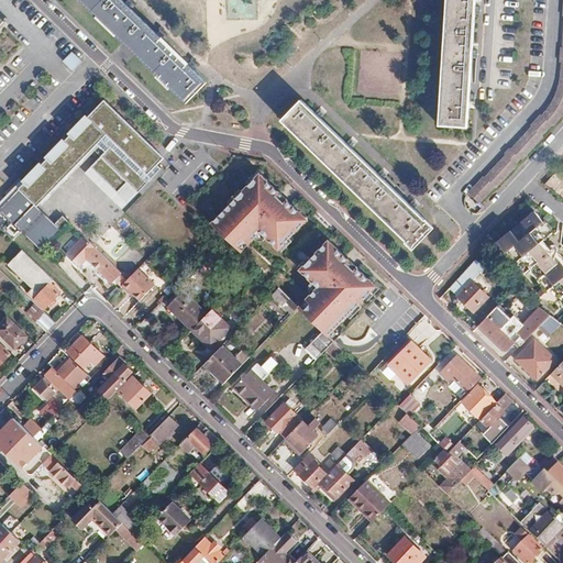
[(78,0),(187,103),(208,83),(189,65),(167,44),(140,18),(121,0),(78,0)]
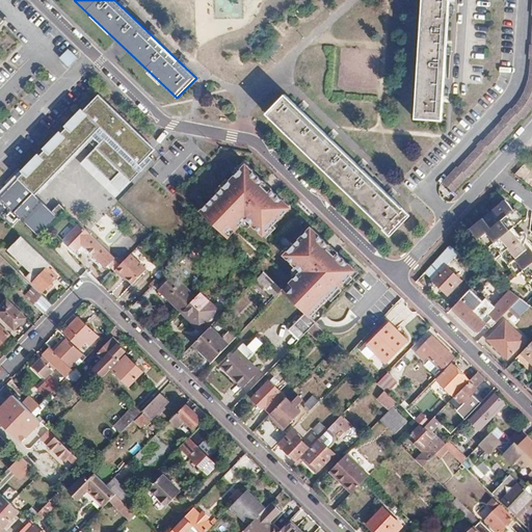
[(423,0),(416,118),(442,121),(444,88),(446,56),(449,17),(449,0),(423,0)]
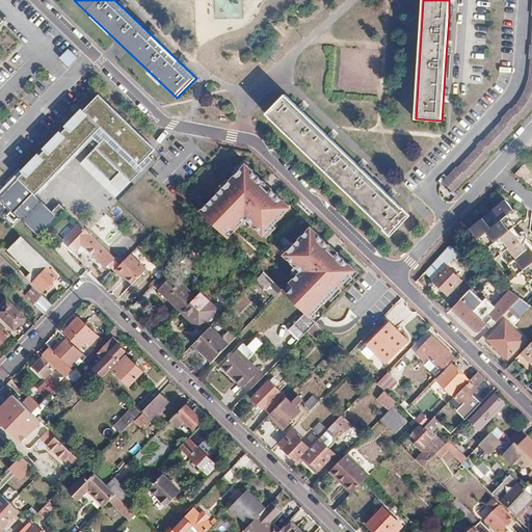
[(457,167),(443,182),(453,192),(468,177),(470,178),(488,157),(487,156),(491,151),(494,152),(512,132),(511,130),(522,120),(522,121),(530,112),(531,108),(531,15),(531,18),(531,34),(531,46),(530,46),(528,60),(530,60),(528,79),(526,89),(521,101),(511,111),(510,110),(500,121),(502,122),(482,141),(476,147),(477,148),(458,167),(457,167)]
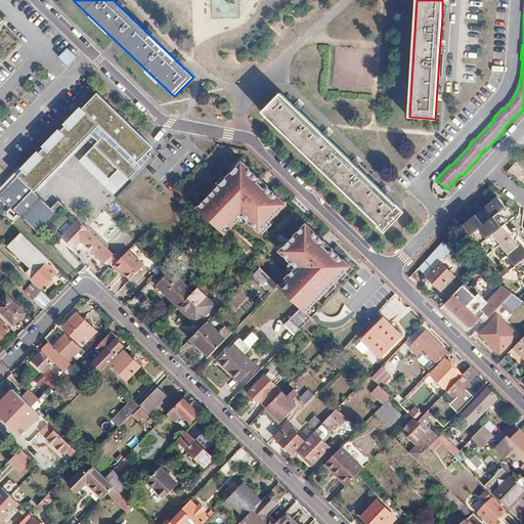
[(59,56),(69,66),(78,56),(69,47),(59,56)]
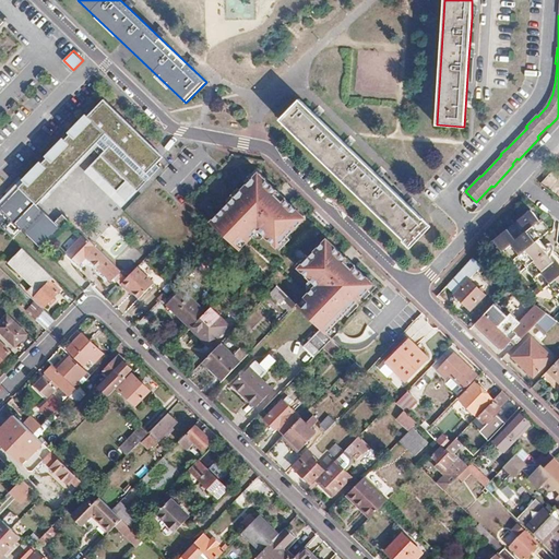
[(157,147),(104,95),(20,185),(0,203),(0,218),(1,217),(6,212),(42,249),(68,225),(45,201),(96,151),(102,153),(84,170),(121,210),(152,178),(162,166),(158,163),(166,154),(157,147)]
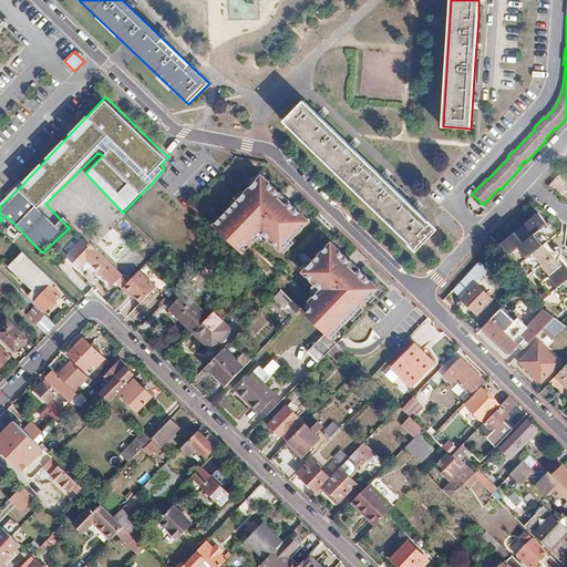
[(303,101),(284,122),(416,249),(436,228),(423,216),(401,195),(367,162),(330,126),(303,101)]
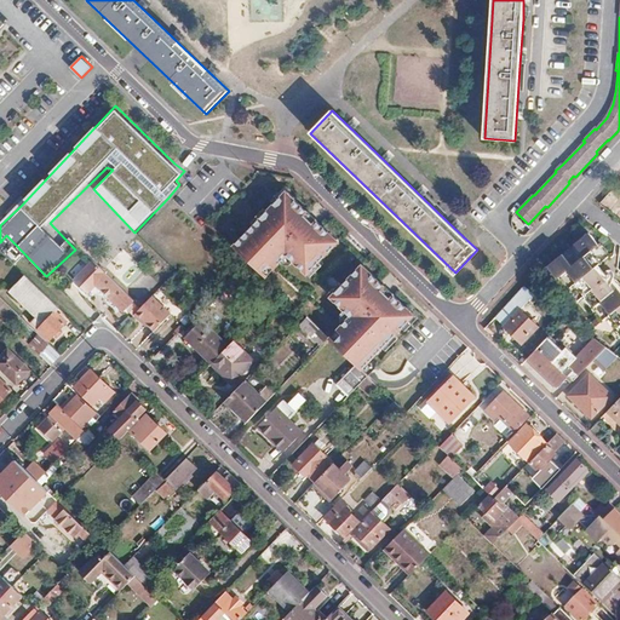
[(291,189),(230,247),(257,268),(275,250),(296,267),(333,229),(310,208),(291,189)]
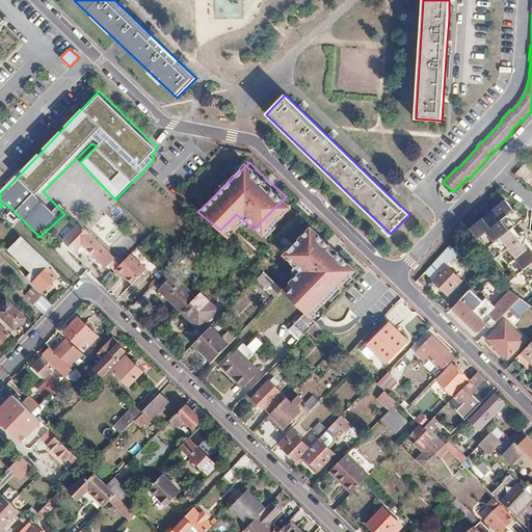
[(517,175),(531,186),(531,168),(526,164),(517,175)]
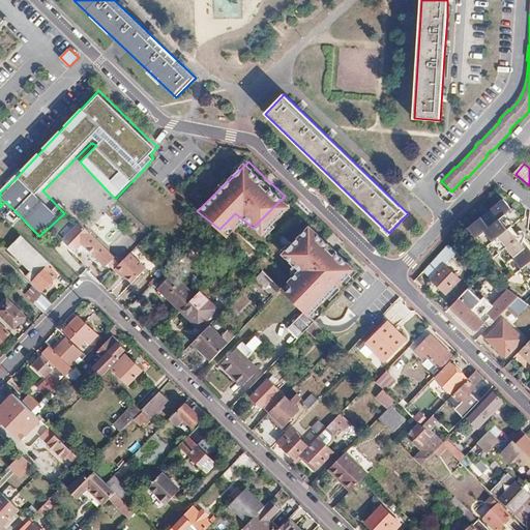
[(529,266),(529,229),(513,208),(511,209),(503,199),(468,227),(476,237),(486,231),(493,241),(499,236),(507,246),(506,246),(514,258),(513,259),(522,269),(528,264),(529,266)]
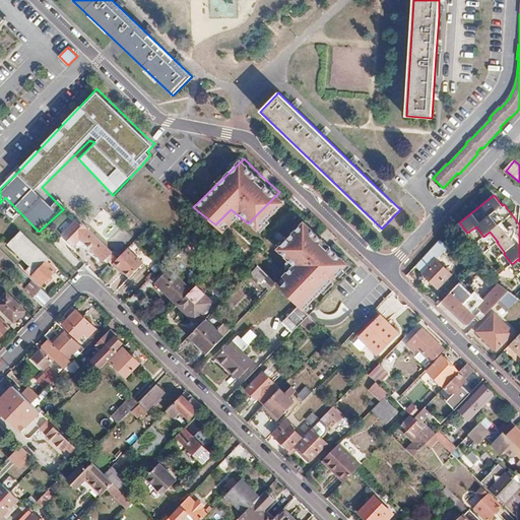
[(312,223),(296,207),(267,237),(282,250),(272,266),(290,280),(300,272),(304,267),(330,240),(312,223)]
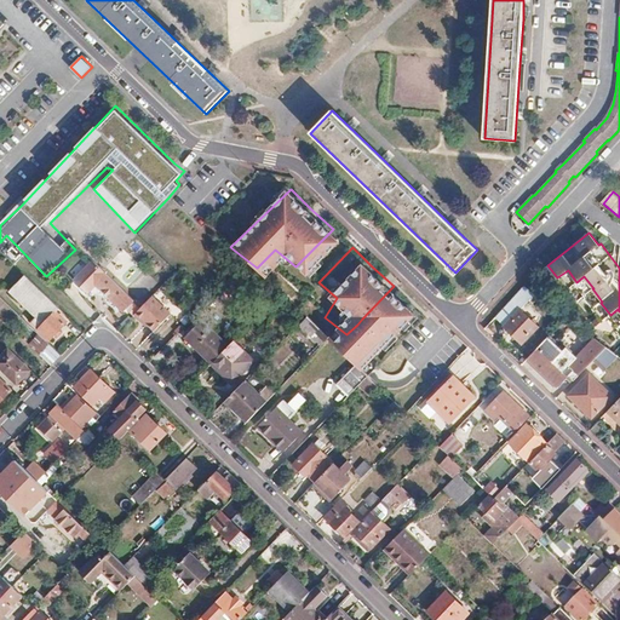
[(121,311),(132,300),(92,260),(72,280),(85,293),(93,285),(121,311)]
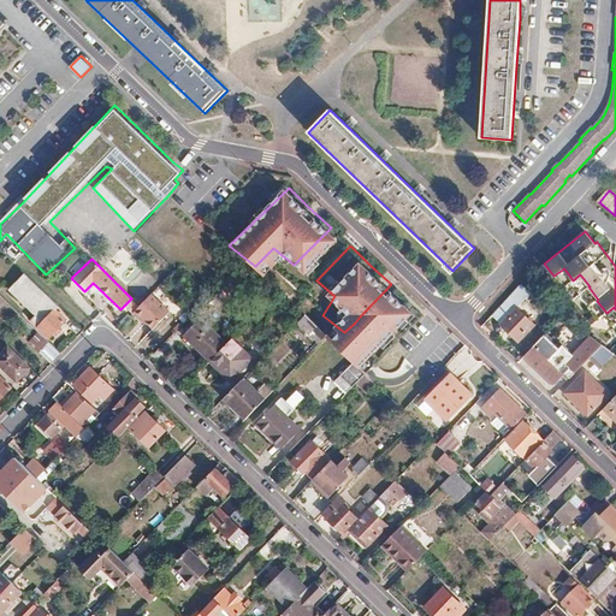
[(59,306),(24,273),(10,289),(36,314),(31,320),(49,337),(54,332),(58,336),(63,330),(59,327),(66,319),(57,309),(59,306)]
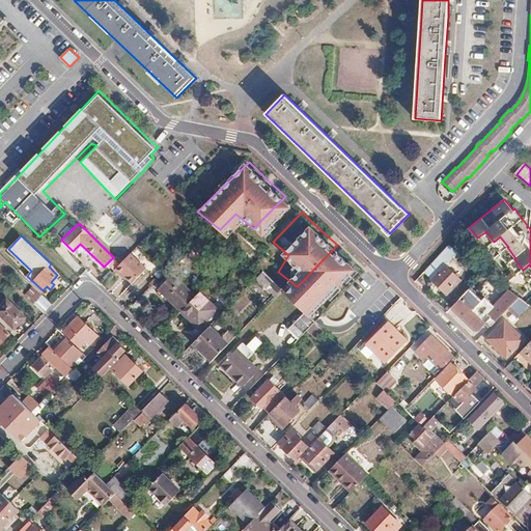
[(424,272),(431,279),(446,264),(458,252),(449,245),(424,272)]
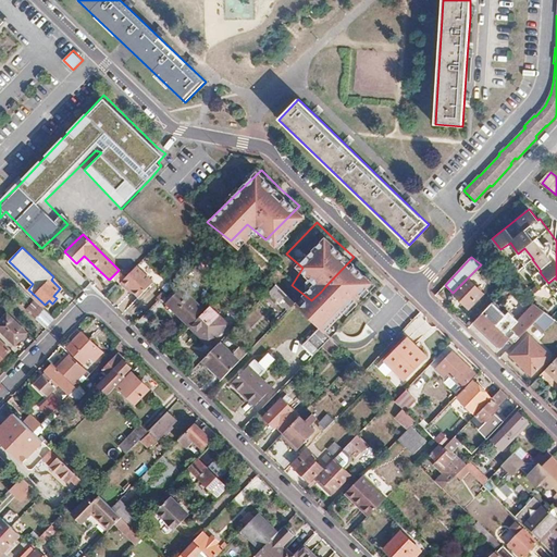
[(153,282),(137,265),(125,276),(121,282),(127,288),(130,286),(138,296),(153,282)]
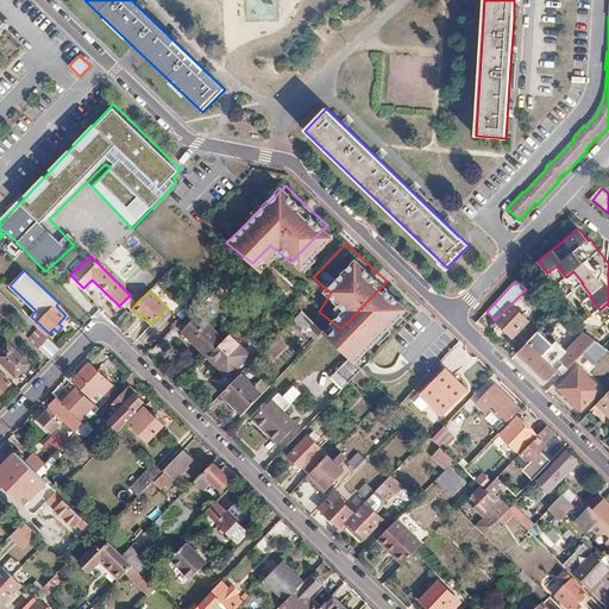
[(512,303),(495,320),(512,337),(528,321),(512,303)]
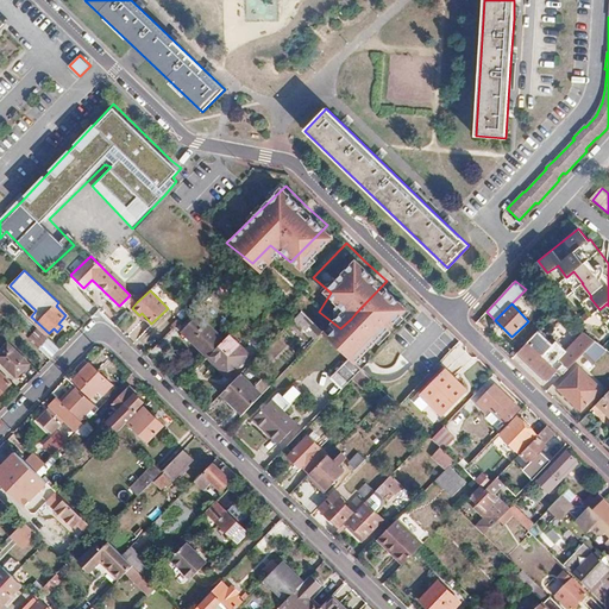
[(302,312),(294,319),(315,339),(322,332),(302,312)]
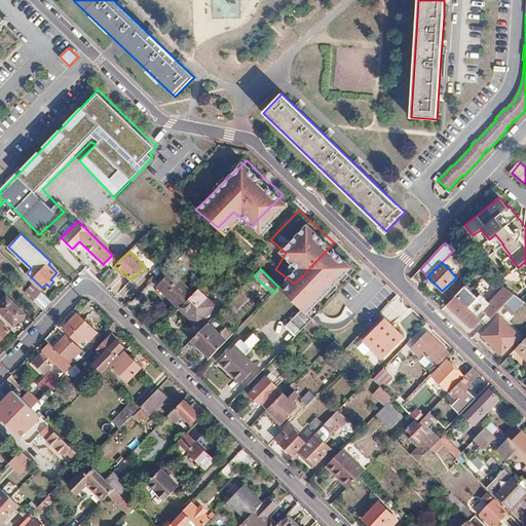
[(481,269),(474,277),(481,285),(489,275),(481,269)]
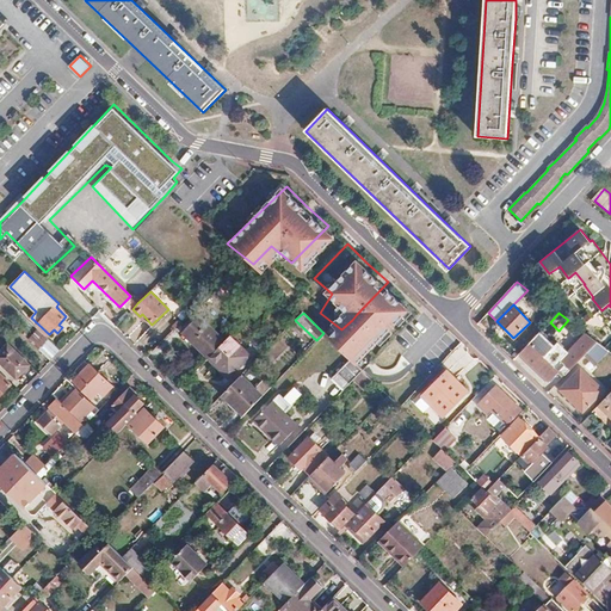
[(181,333),(209,358),(226,340),(199,315),(181,333)]
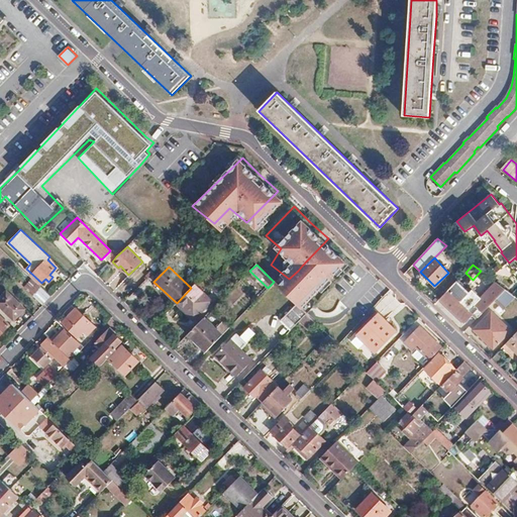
[(30,290),(37,283),(32,278),(25,286),(30,290)]
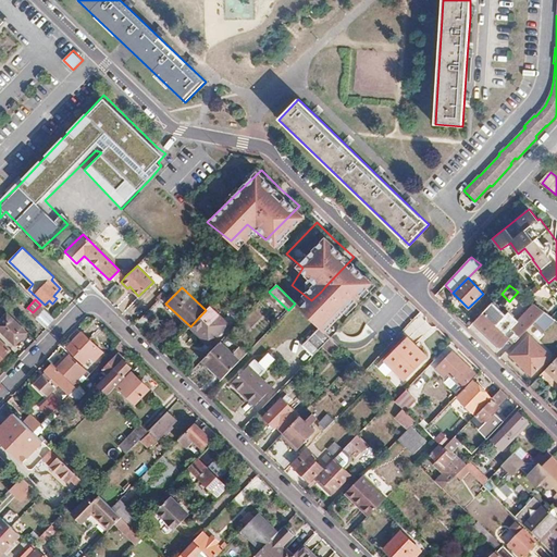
[(515,326),(493,304),(474,322),(500,347),(510,337),(516,342),(535,321),(544,311),(534,305),(515,326)]
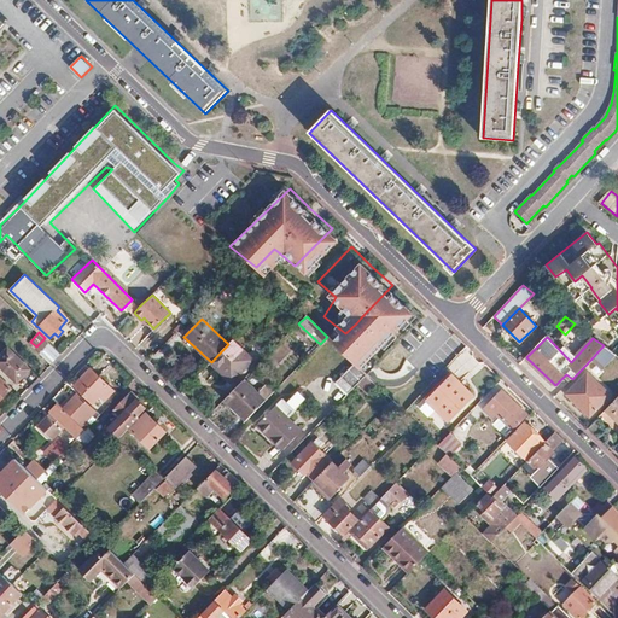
[(45,338),(36,347),(34,349),(52,366),(62,355),(45,338)]
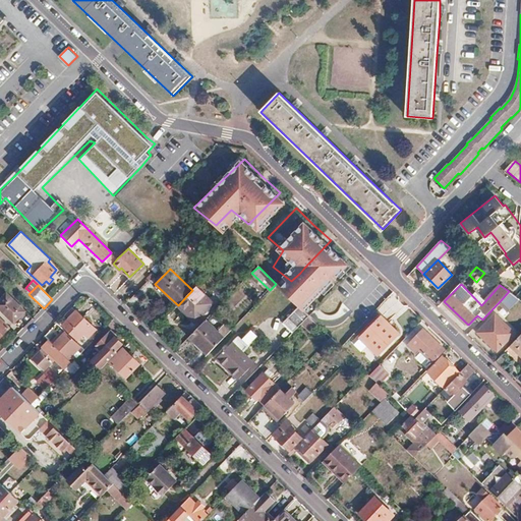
[(192,290),(178,305),(195,323),(214,303),(196,287),(192,290)]
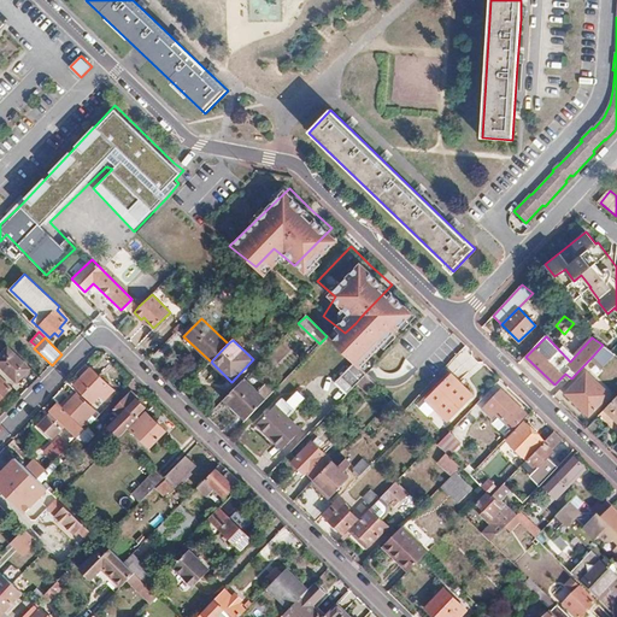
[(603,345),(593,356),(603,366),(615,354),(603,345)]
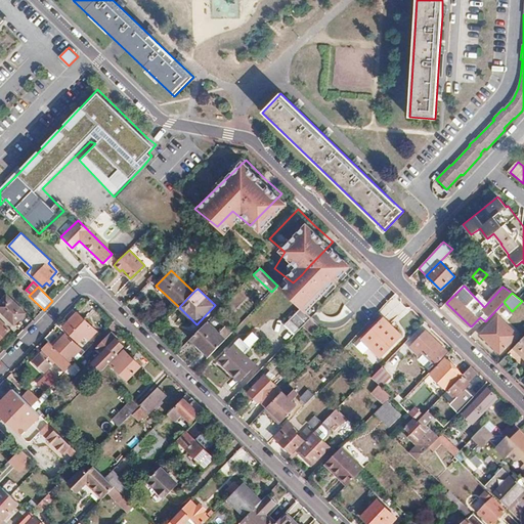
[(26,312),(7,295),(0,302),(0,310),(14,324),(19,319),(20,320),(23,320),(27,317),(26,315),(25,314),(26,312)]
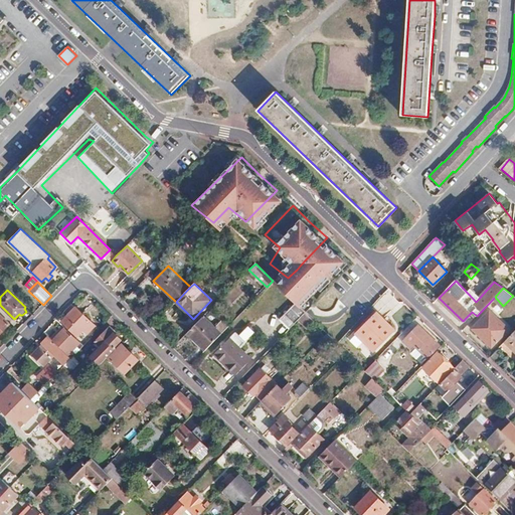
[(304,299),(299,304),(305,309),(310,304),(304,299)]
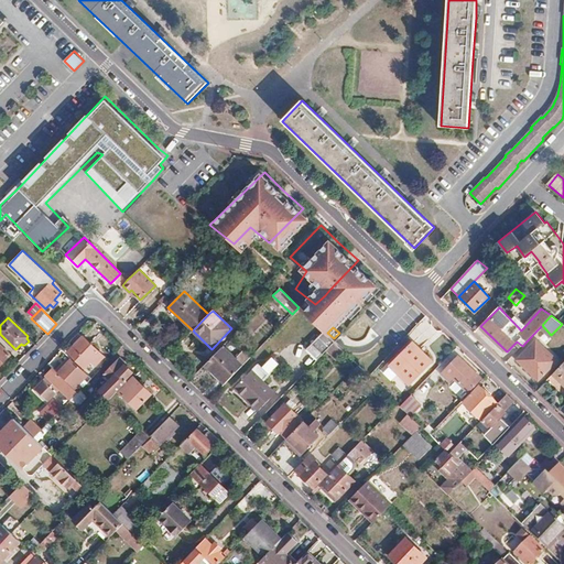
[(72,339),(76,344),(83,336),(79,332),(72,339)]
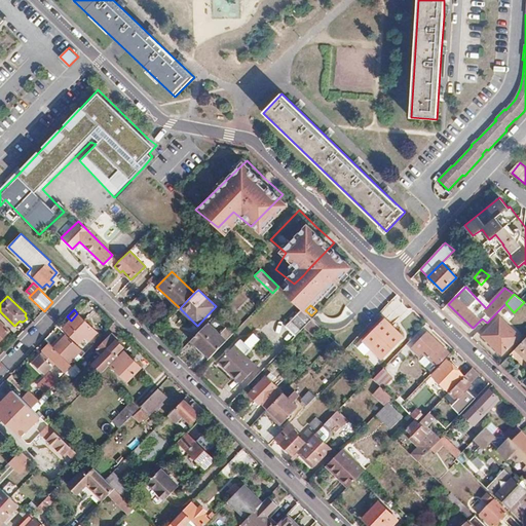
[(312,320),(302,309),(291,321),(302,330),(312,320)]
